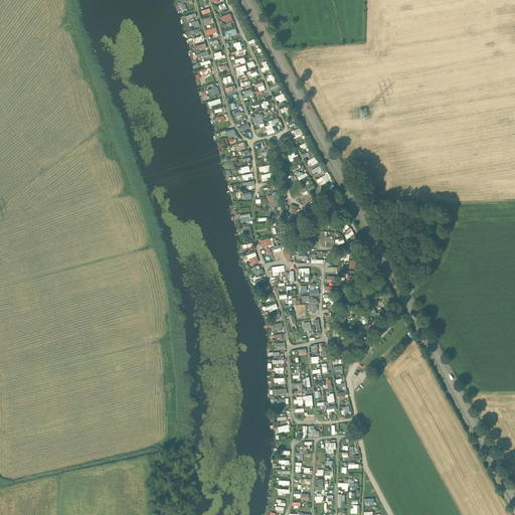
[(225,18),(226,21),(232,19),(229,12),(220,17),(221,20),(225,18)]
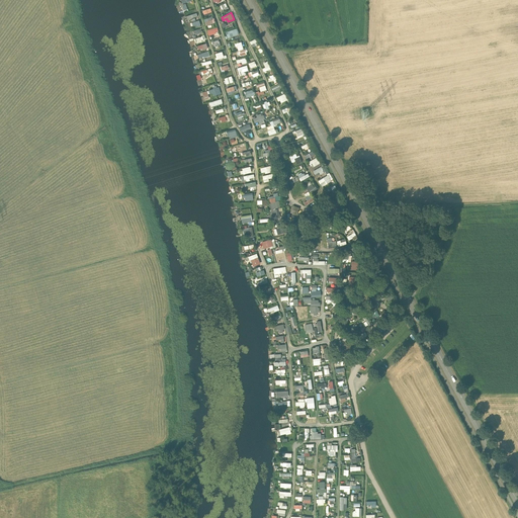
[(205,25),(216,22),(213,16),(203,19),(205,25)]
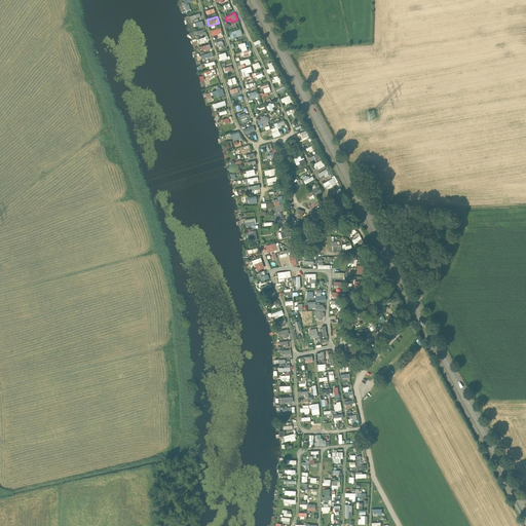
[(220,34),(219,32),(221,31),(220,27),(210,30),(212,36),(220,34)]
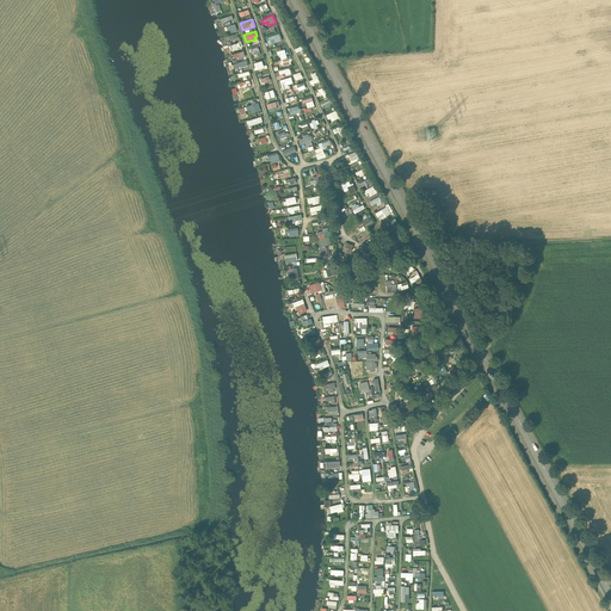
[(269,44),(282,41),(279,34),(266,37),(269,44)]
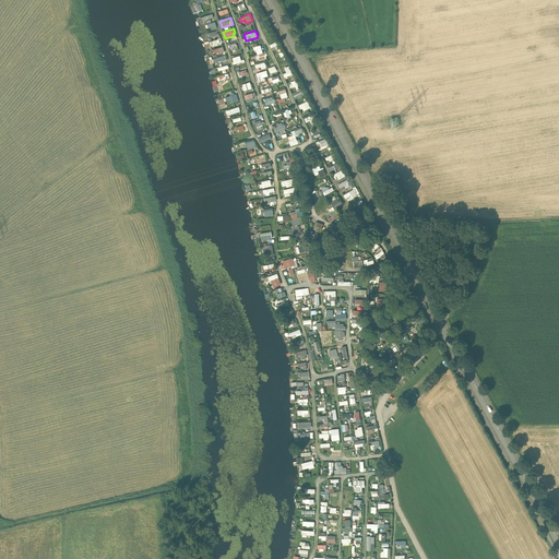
[(260,45),(253,47),(254,50),(256,49),(257,54),(262,52),(260,45)]
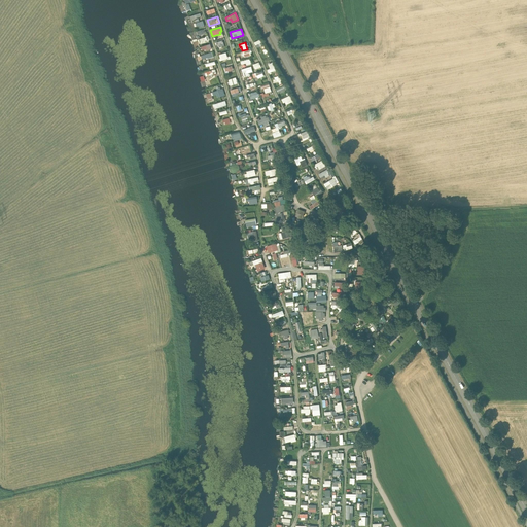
[(267,69),(269,73),(276,69),(272,62),(268,64),(270,68),(267,69)]
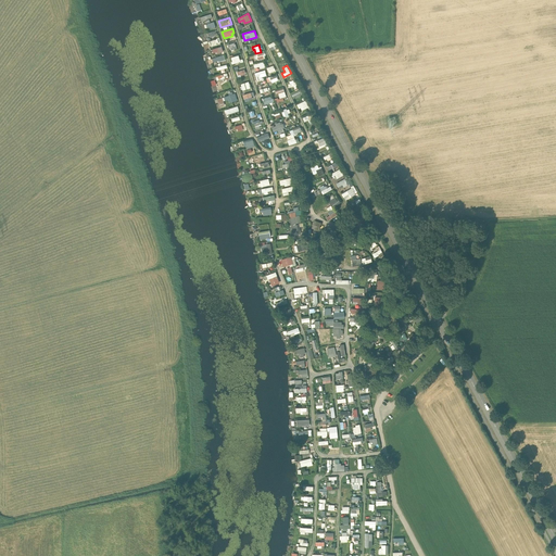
[(265,70),(255,73),(257,81),(263,80),(262,77),(266,75),(265,70)]
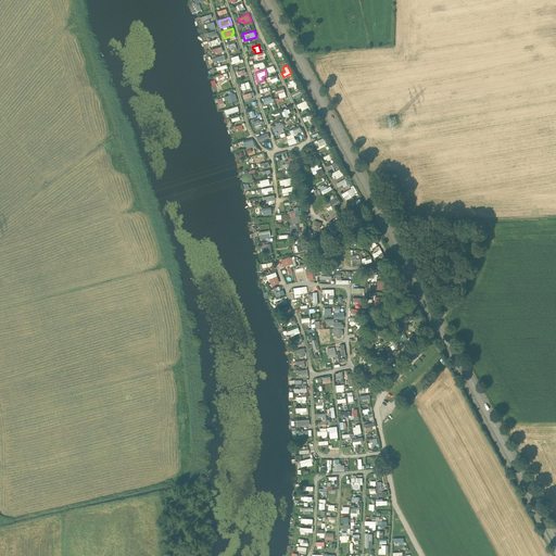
[(215,76),(217,81),(228,78),(227,73),(215,76)]
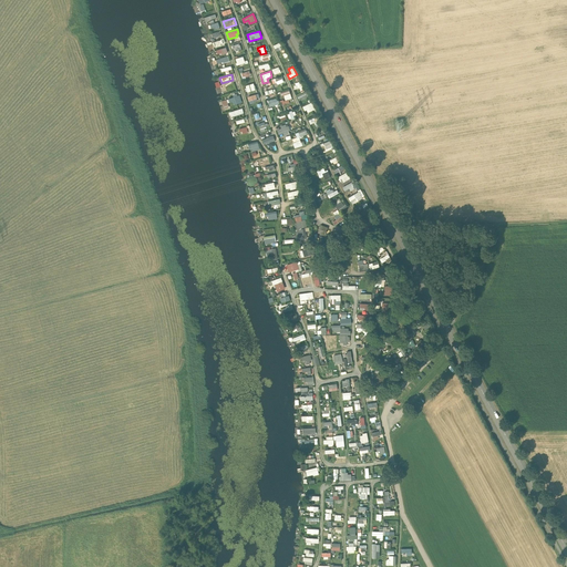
[(253,82),(245,85),(247,92),(256,89),(253,82)]
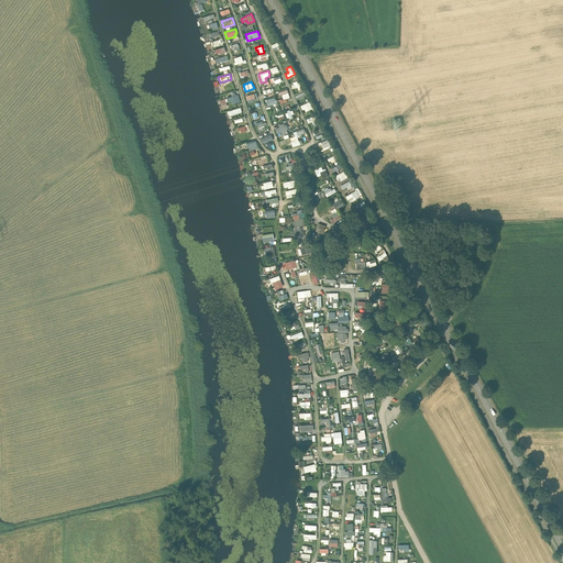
[(299,91),(302,89),(299,81),(291,86),(293,88),(297,86),(299,91)]
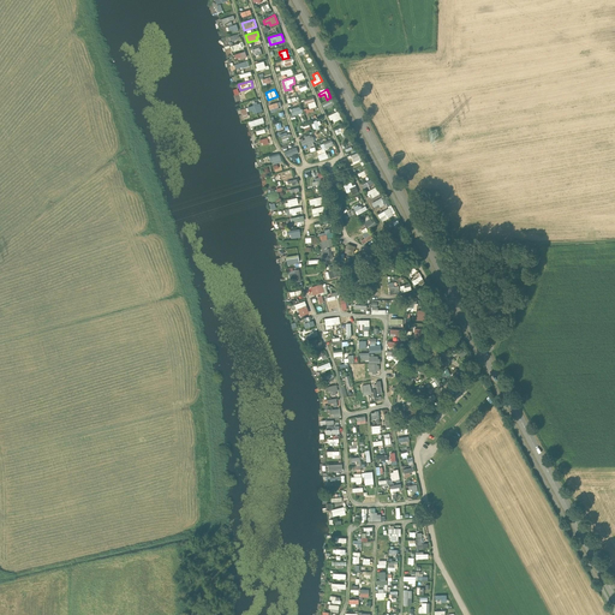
[(304,103),(308,102),(309,107),(315,107),(315,97),(304,99),(304,103)]
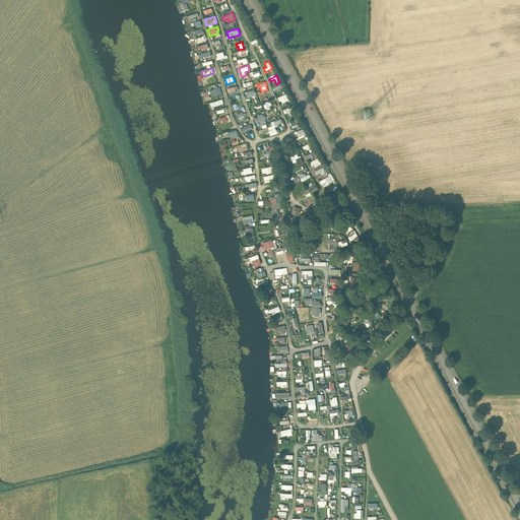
[(213,93),(214,95),(221,93),(219,86),(209,90),(210,94),(213,93)]
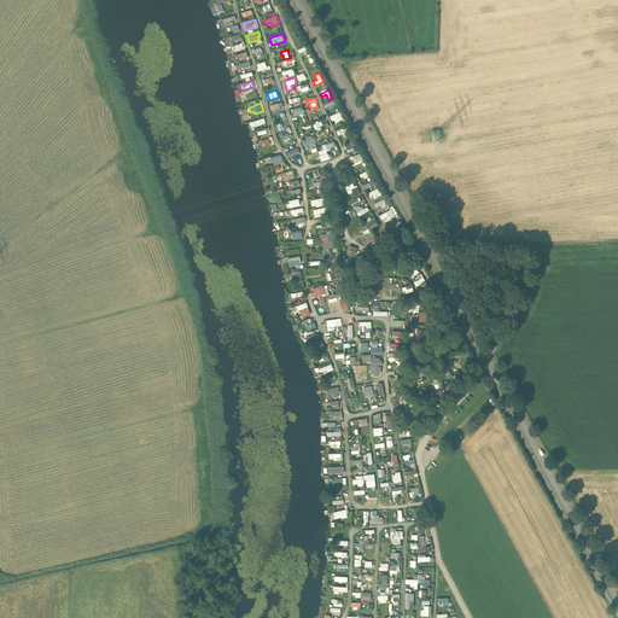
[(272,112),(280,111),(279,103),(269,104),(272,112)]
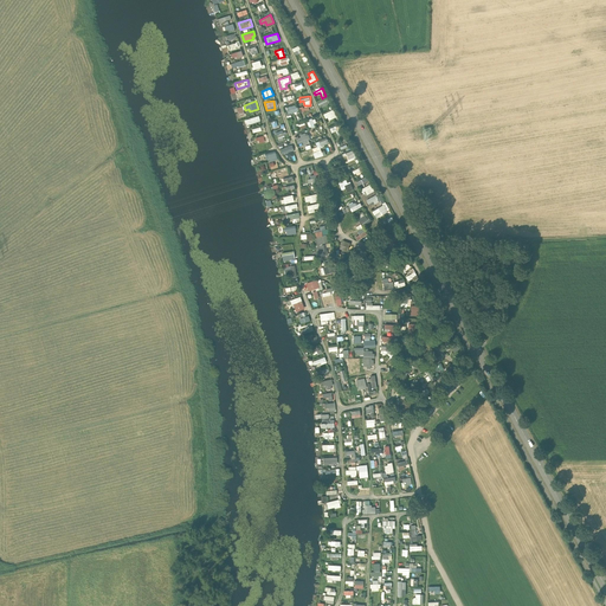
[(288,114),(298,110),(296,103),(285,107),(288,114)]
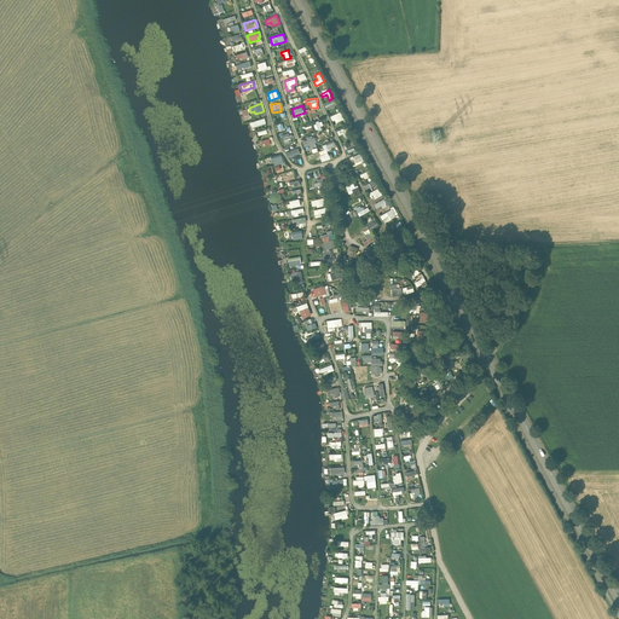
[(335,119),(336,122),(343,119),(341,111),(330,115),(331,120),(335,119)]
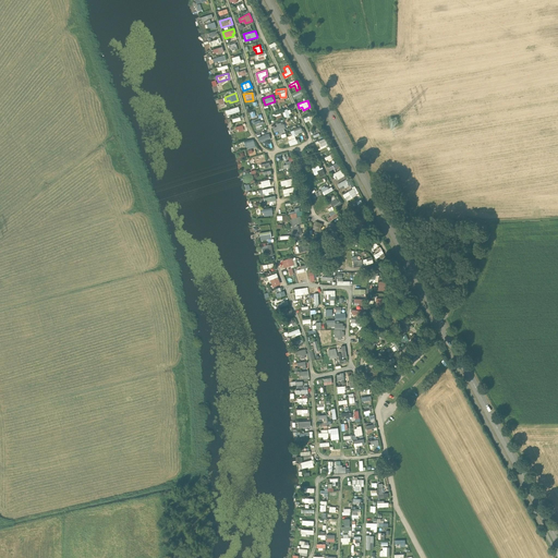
[(227,116),(240,111),(238,106),(225,110),(227,116)]
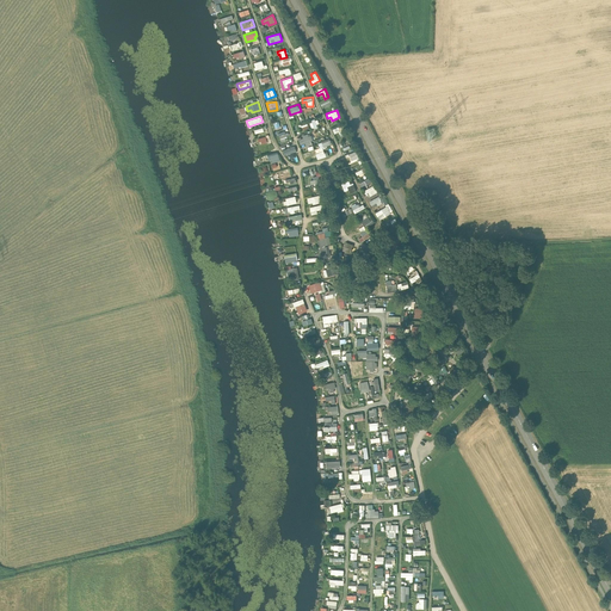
[(303,137),(298,139),(300,143),(313,140),(310,133),(302,135),(303,137)]
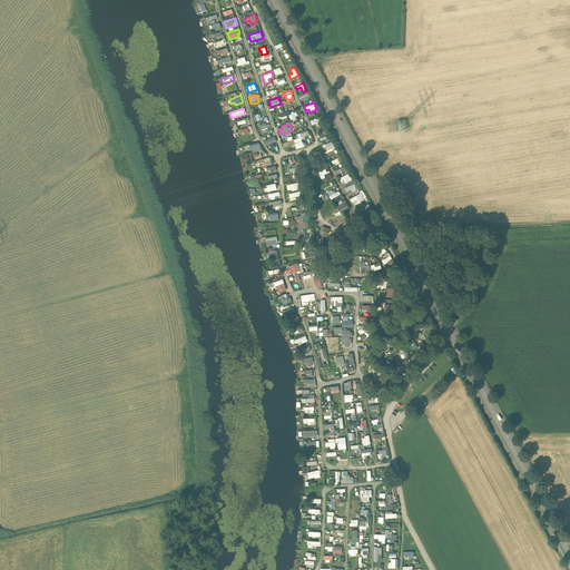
[(293,139),(296,148),(304,146),(301,137),(310,134),(307,130),(297,134),(298,137),(293,139)]
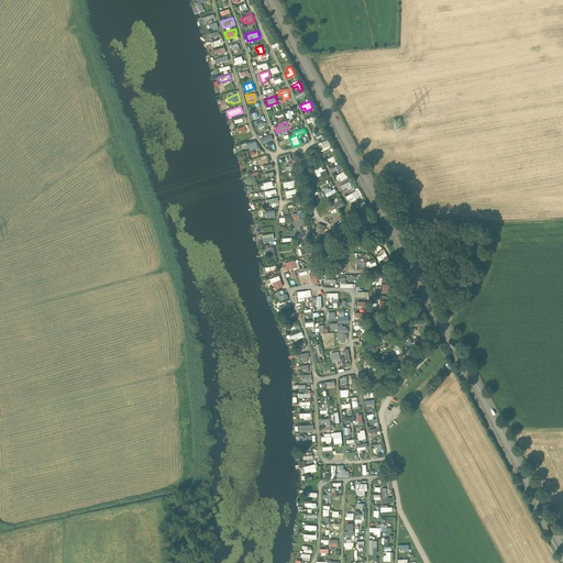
[(328,139),(321,142),(324,150),(331,147),(328,139)]
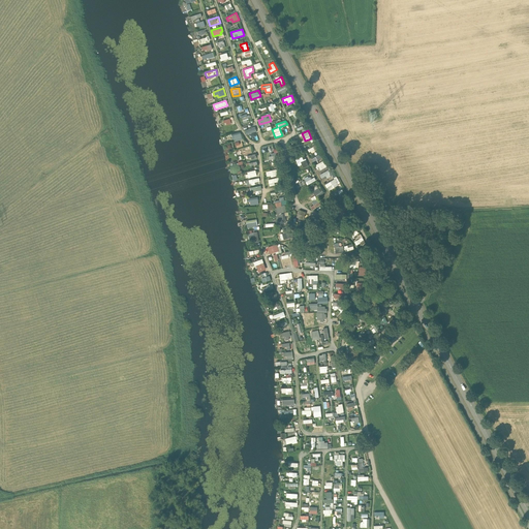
[(231,138),(235,138),(235,141),(242,139),(241,131),(230,133),(231,138)]
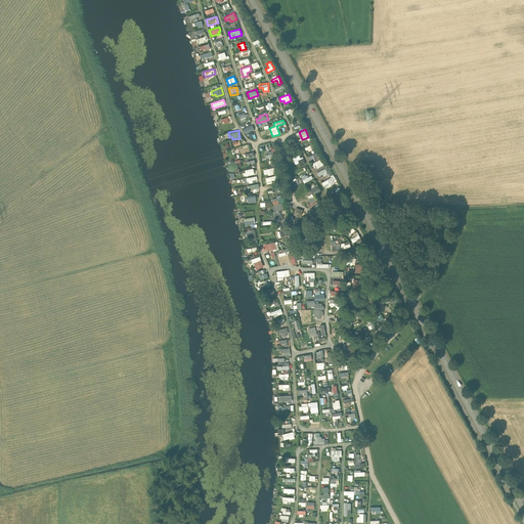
[(305,164),(303,157),(300,158),(299,155),(293,157),(295,164),(299,163),(300,165),(305,164)]
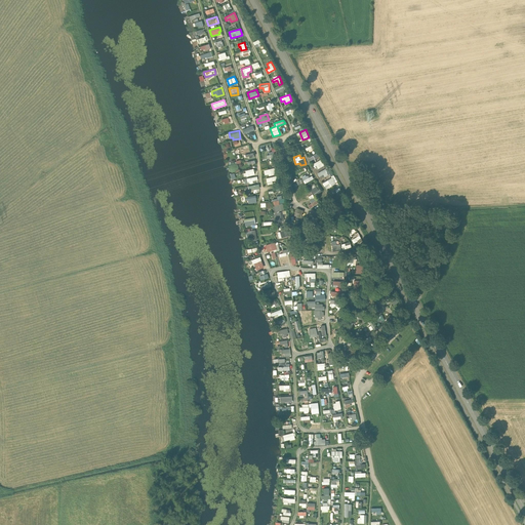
[(315,168),(324,165),(322,159),(313,162),(315,168)]
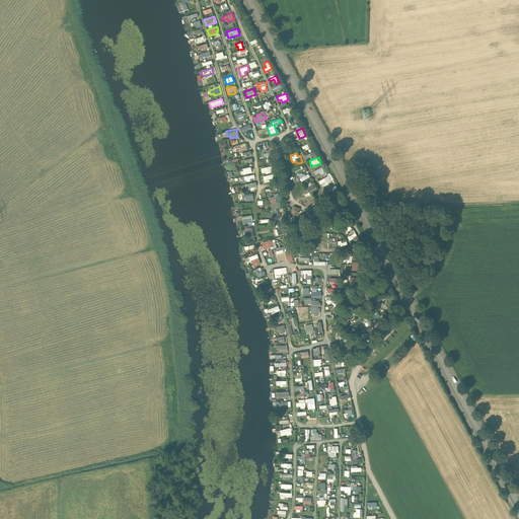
[(243,170),(240,171),(241,174),(251,171),(250,166),(242,168),(243,170)]
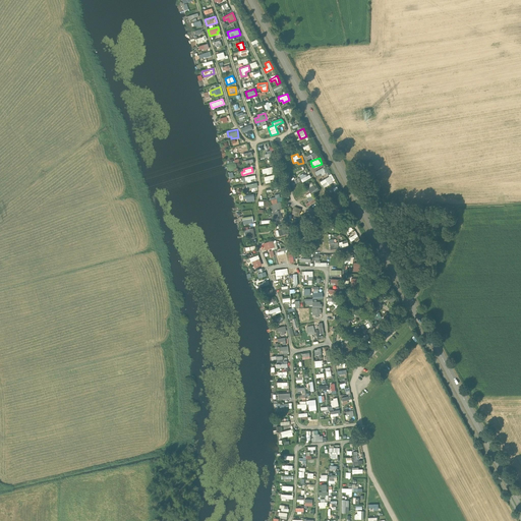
[(323,167),(314,171),(317,177),(326,173),(323,167)]
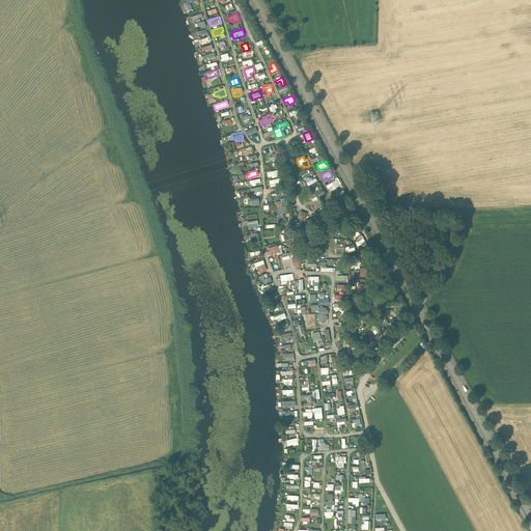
[(326,184),(330,191),(341,184),(338,177),(326,184)]
